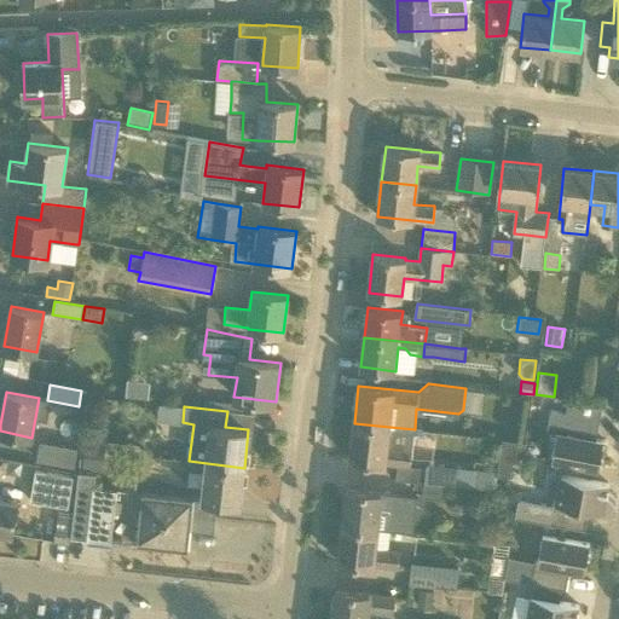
[(588,437),(591,417),(566,412),(551,410),(548,432),(556,433),(551,460),(599,468),(603,440),(588,437)]
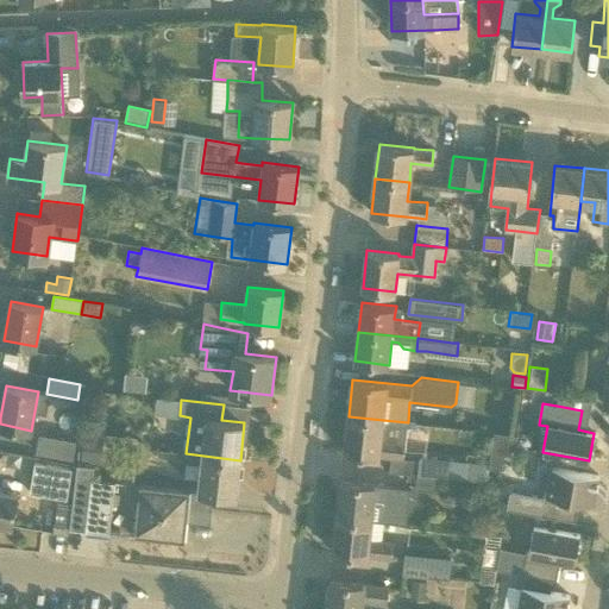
[(403,458),(406,443),(381,439),(383,420),(349,416),(344,452),(390,457),(403,458)]
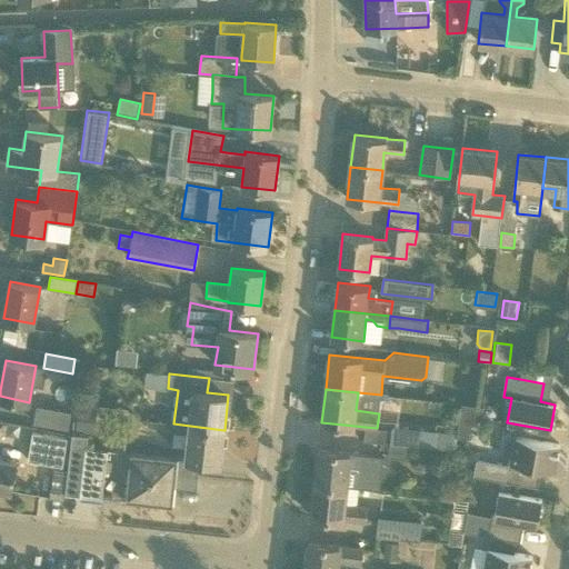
[(79,407),(76,430),(96,432),(98,408),(79,407)]
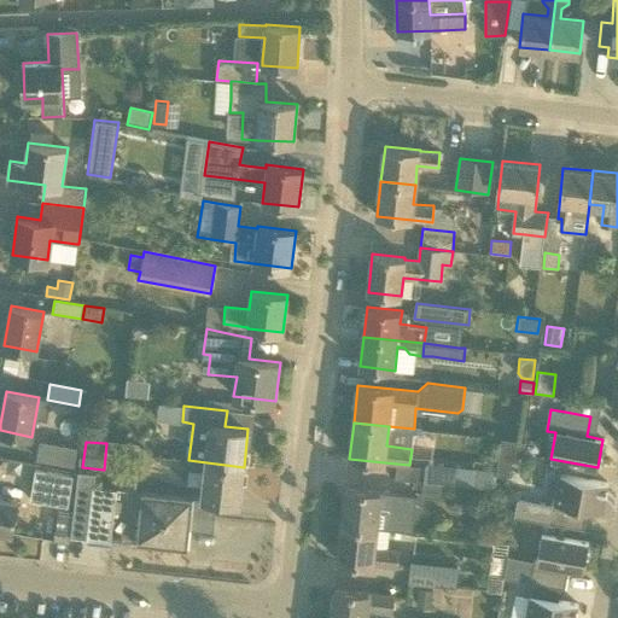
[(63,444),(59,465),(73,467),(77,447),(63,444)]
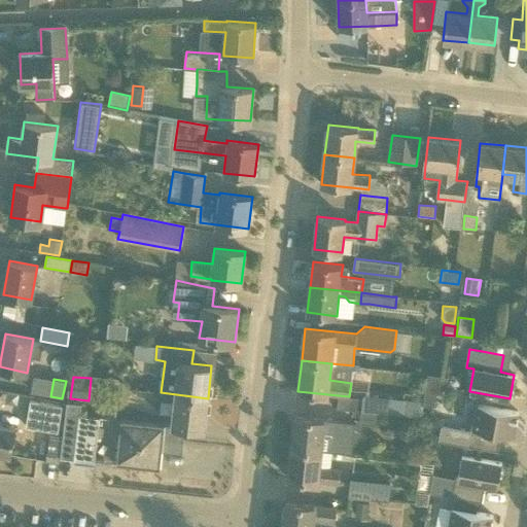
[(425,393),(423,406),(434,408),(436,395),(425,393)]
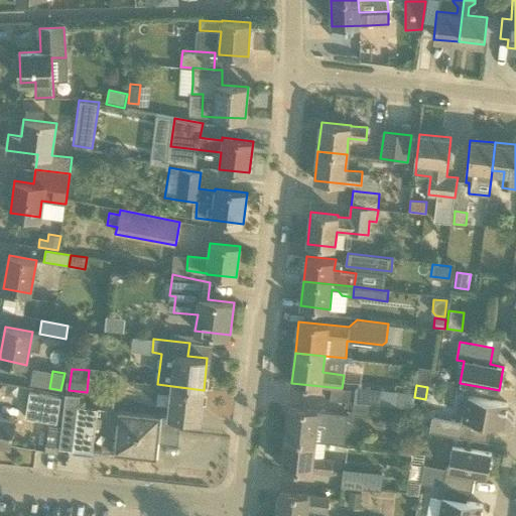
[(200,421),(204,390),(172,386),(168,416),(162,415),(160,430),(165,430),(179,432),(181,419),(200,421)]
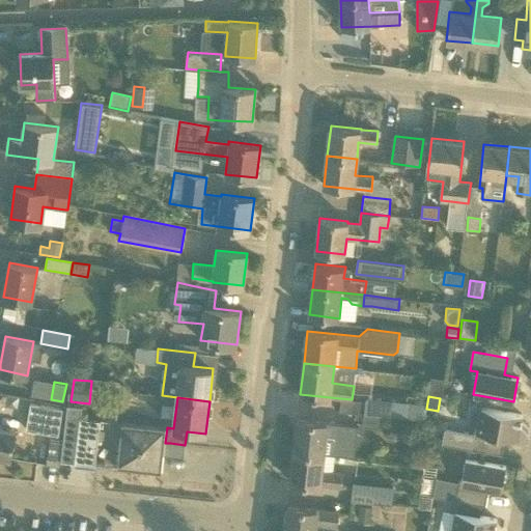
[(340,398),(339,411),(350,412),(352,399),(340,398)]
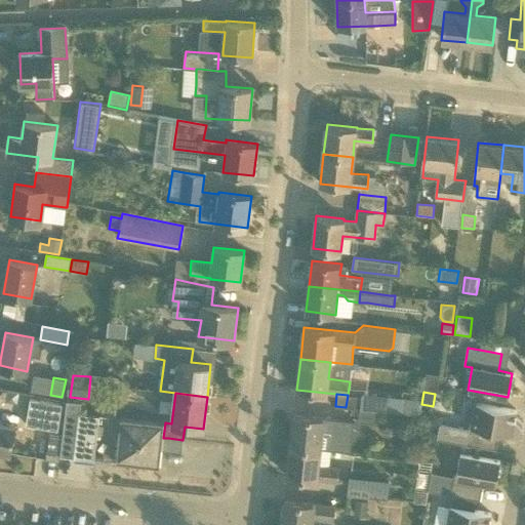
[(406,399),(362,394),(360,409),(376,411),(404,414),(406,399)]
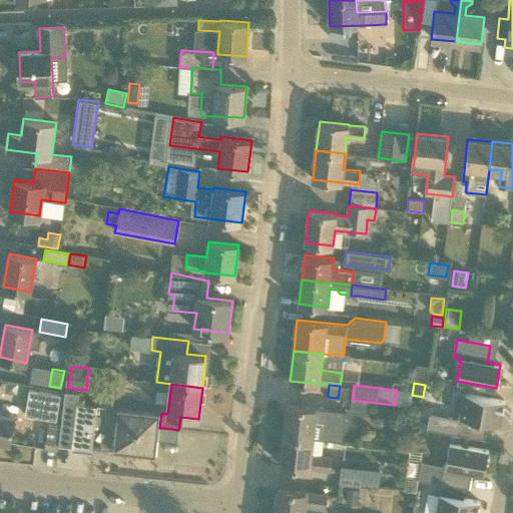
[(29,389),(24,415),(55,421),(60,395),(29,389)]
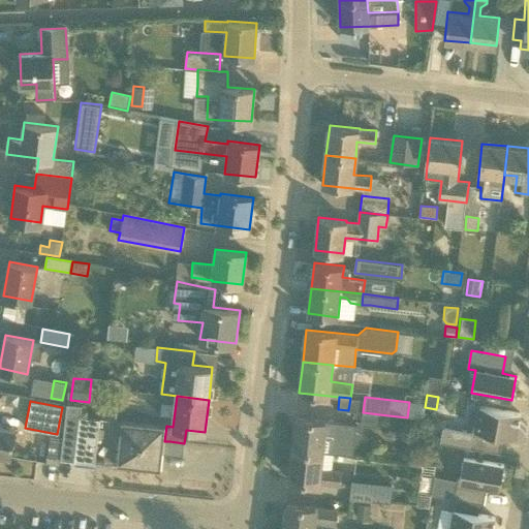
[(95,463),(102,419),(82,417),(83,405),(68,404),(63,439),(61,459),(95,463)]
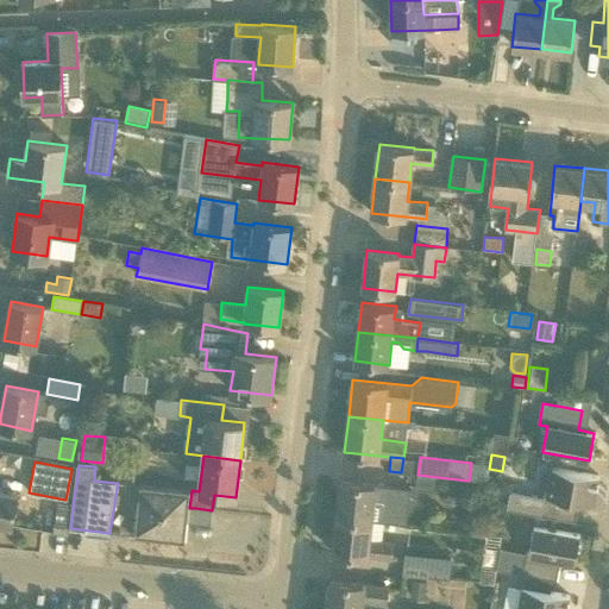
[(594,503),(598,476),(552,468),(547,494),(545,493),(544,497),(509,491),(507,508),(540,514),(562,518),(575,521),(579,501),(594,503)]
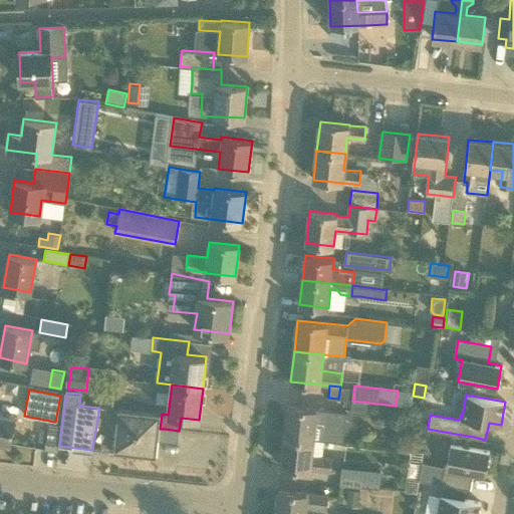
[(366,416),(368,403),(352,401),(351,414),(366,416)]
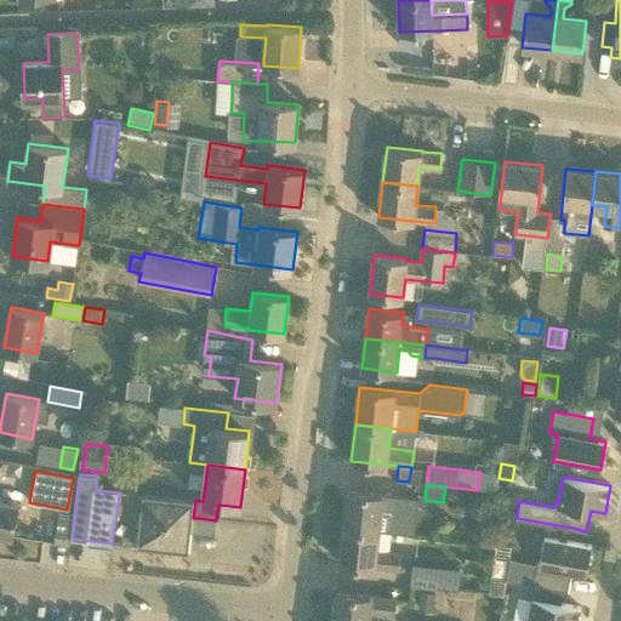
[(417,518),(420,500),(348,489),(343,527),(380,531),(381,514),(417,518)]
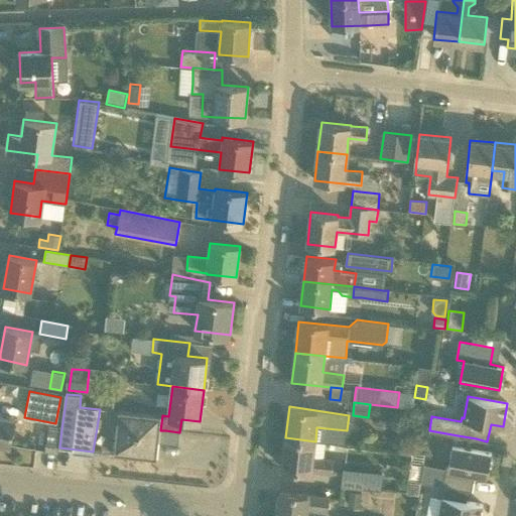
[(156,459),(159,440),(160,430),(162,415),(119,410),(114,454),(156,459)]
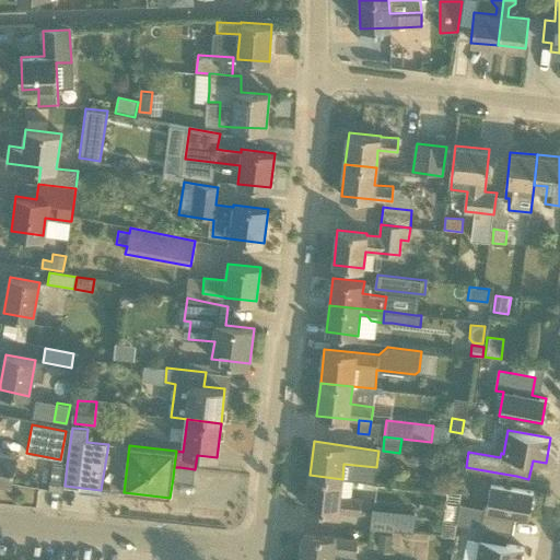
[(0,480),(11,482),(14,453),(0,450),(0,480)]
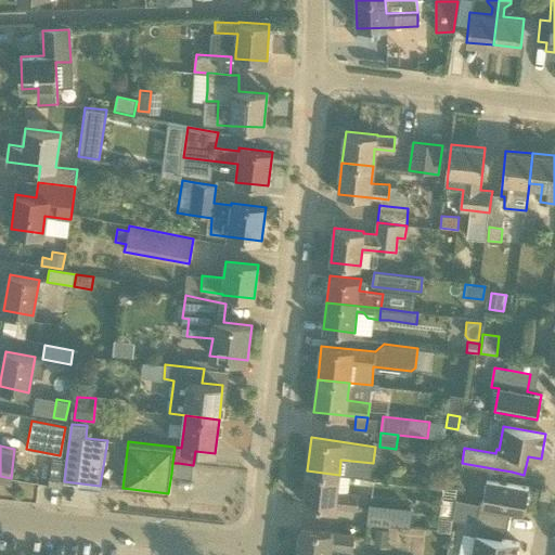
[(63,488),(64,481),(66,461),(53,459),(50,486),(63,488)]
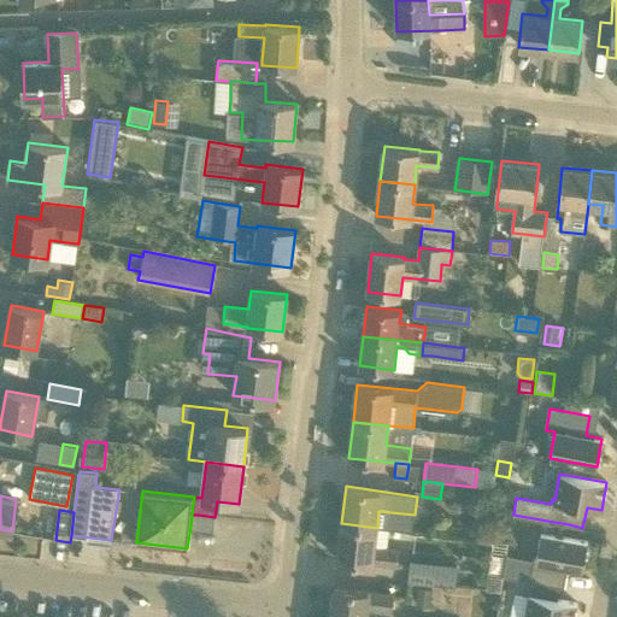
[(198,515),(197,528),(213,530),(215,517),(198,515)]
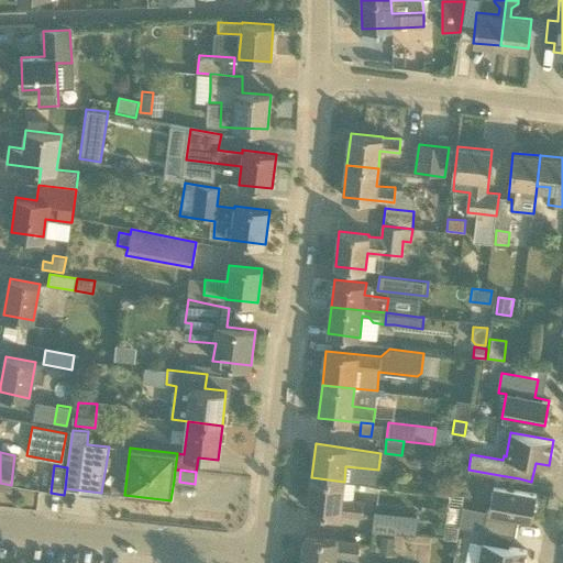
[(470,473),(467,487),(481,489),(483,475),(470,473)]
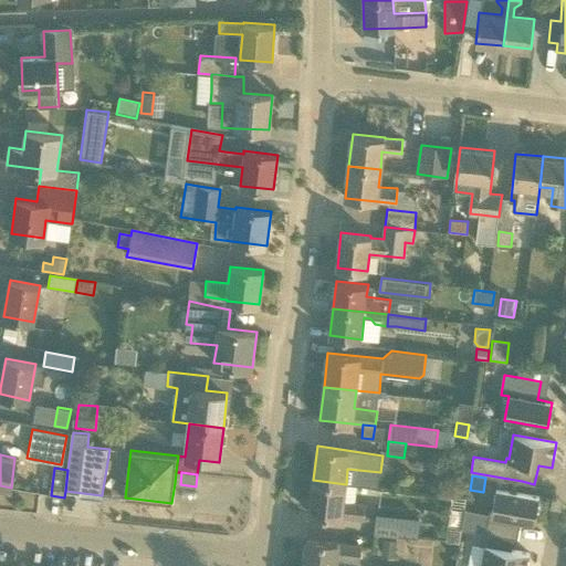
[(364,521),(366,504),(344,502),(346,484),(313,480),(310,513),(364,521)]
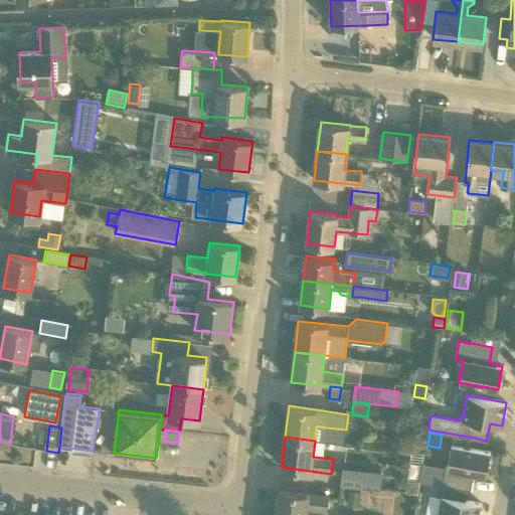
[(486,476),(491,452),(452,445),(448,467),(446,467),(443,485),(471,490),(474,474),(486,476)]
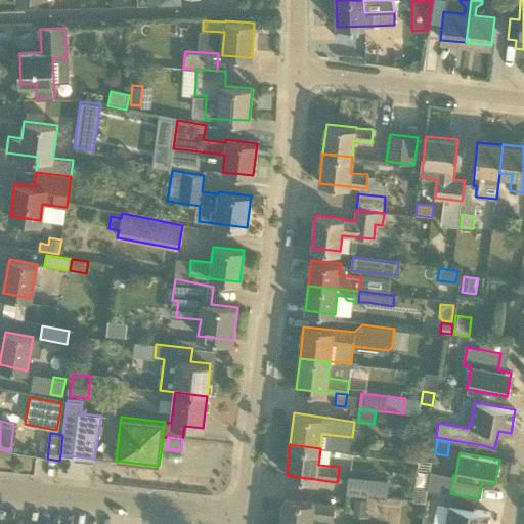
[(347,475),(345,495),(386,500),(389,480),(347,475)]
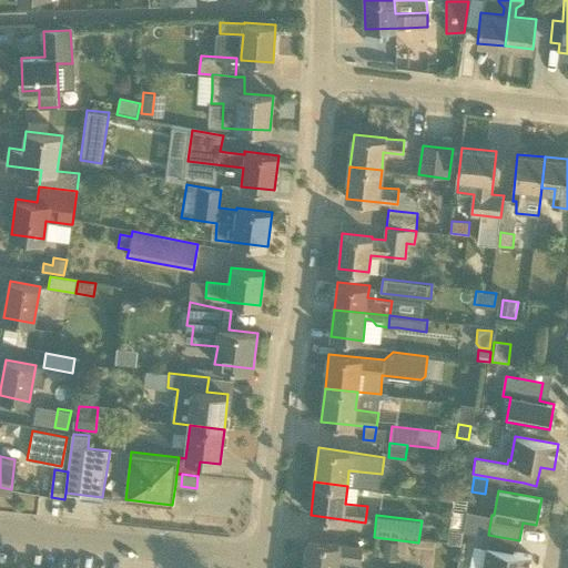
[(361,563),(363,547),(307,541),(304,567),(337,567),(338,560),(361,563)]
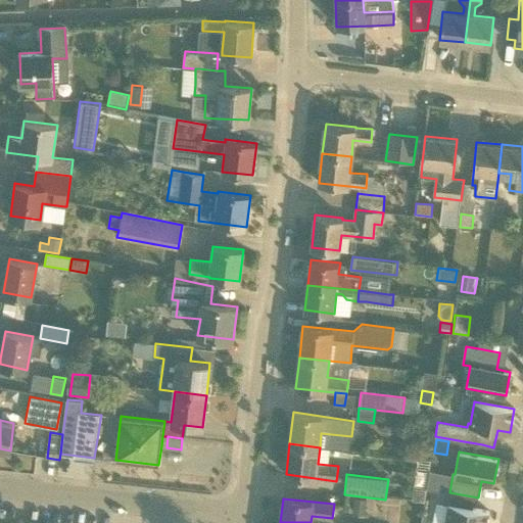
[(486,522),(488,512),(476,510),(449,505),(444,522),(486,522)]
